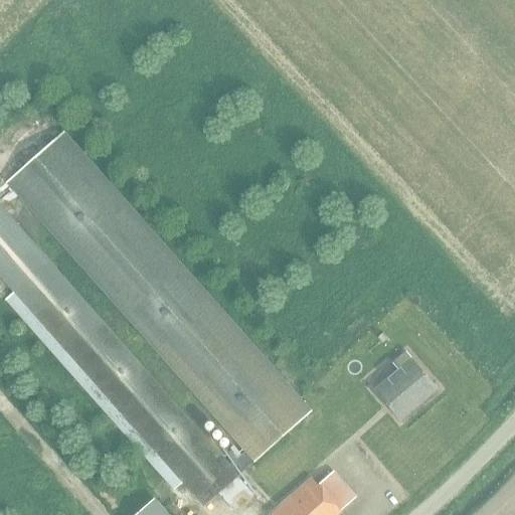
[(225,456),(240,474),(311,412),(64,132),(5,184),(235,444),(229,449),(231,451),(225,456)]
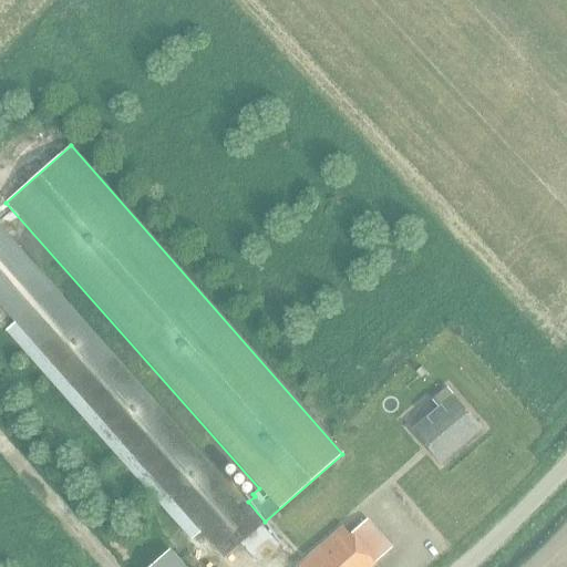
[(253,563),(274,545),(0,233),(0,305),(220,556),(235,543),(253,563)]
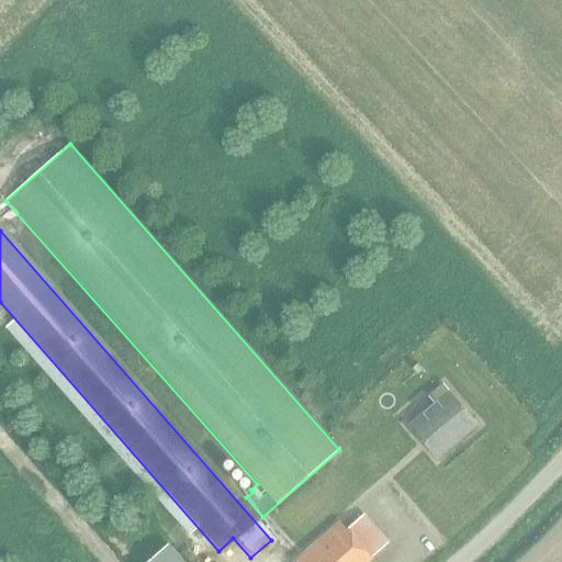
[(442,385),(428,397),(434,404),(407,427),(436,460),(476,425),(442,385)]
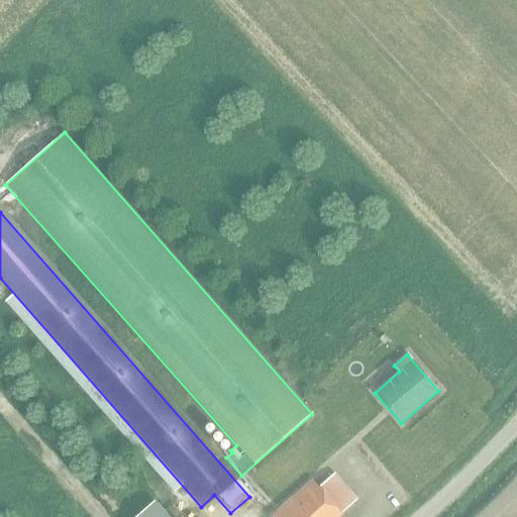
[(334,516),(352,502),(328,475),(314,488),(306,479),(266,514),(268,516),(334,516)]
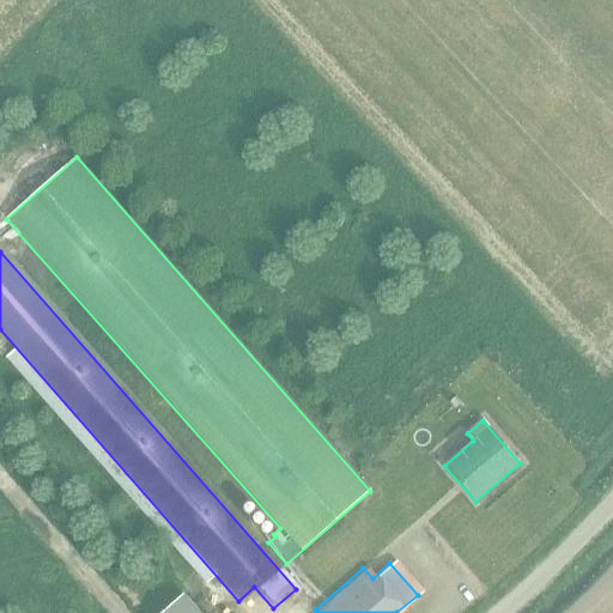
[(163,612),(195,612),(182,598),(163,612)]
